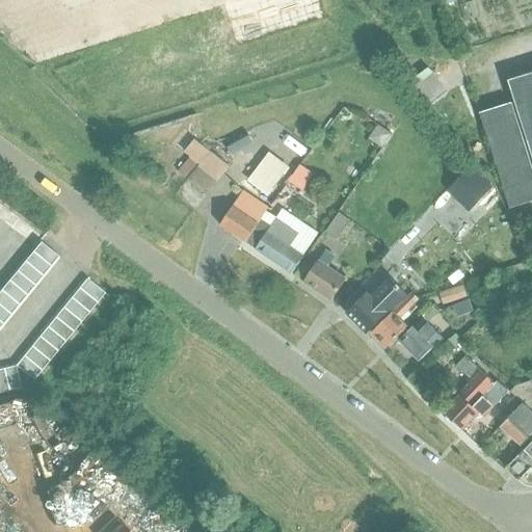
[(434,64),(416,76),(434,104),(452,91),(434,64)]
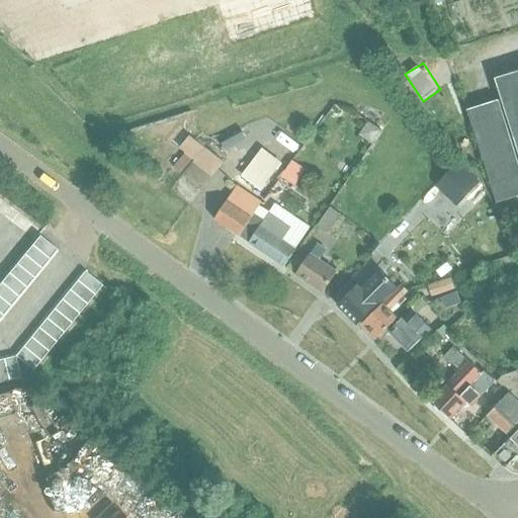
[(517,70),(495,78),(502,99),(467,110),(497,203),(517,195),(517,70)]
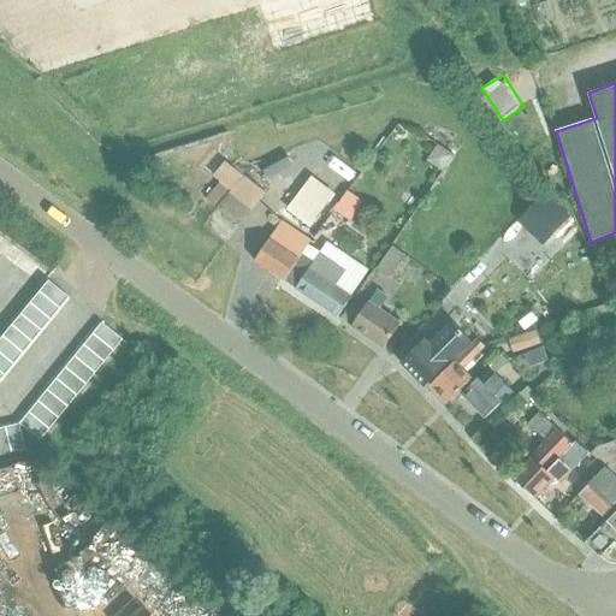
[(431,158),(448,169),(458,150),(442,141),(431,158)]
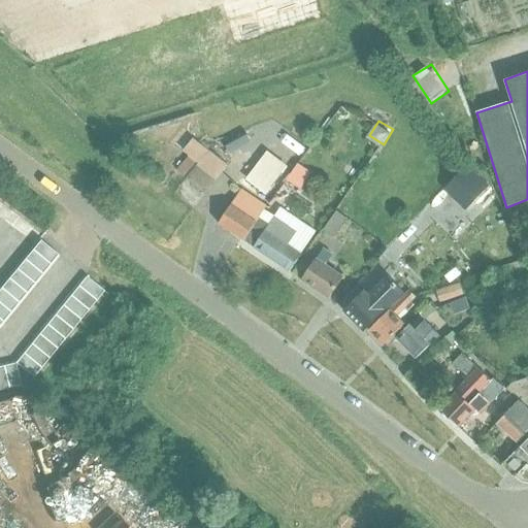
[(250,179),(273,192),(292,160),(268,146),(250,179)]
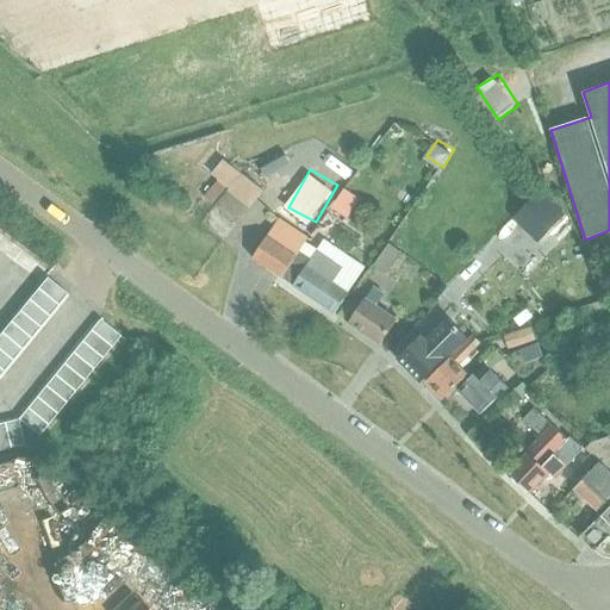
[(282,170),(272,192),(282,198),(293,176),(282,170)]
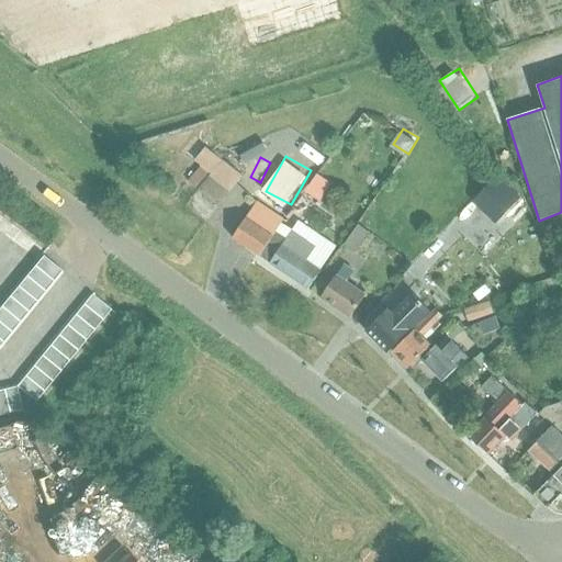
[(200,167),(187,182),(197,192),(215,209),(240,179),(221,163),(210,176),(200,167)]
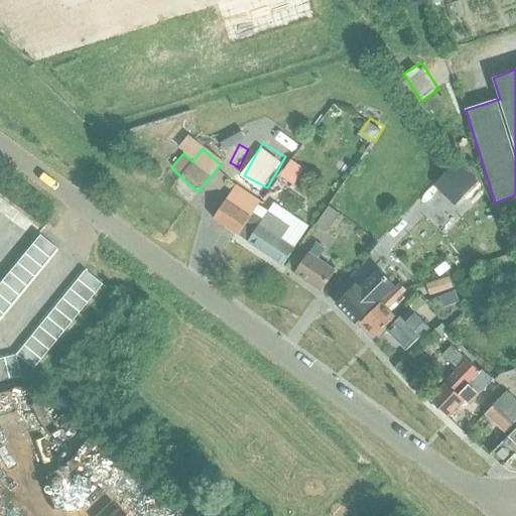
[(294,156),(283,173),(299,182),(309,165),(294,156)]
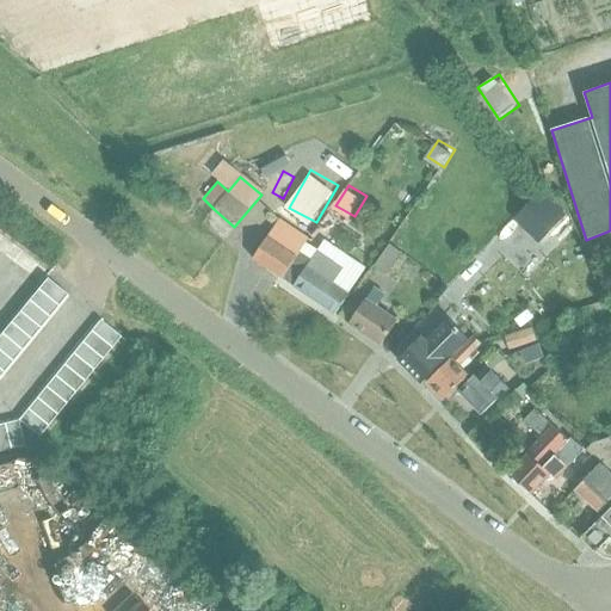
[(539,191),(513,218),(539,244),(566,216),(539,191)]
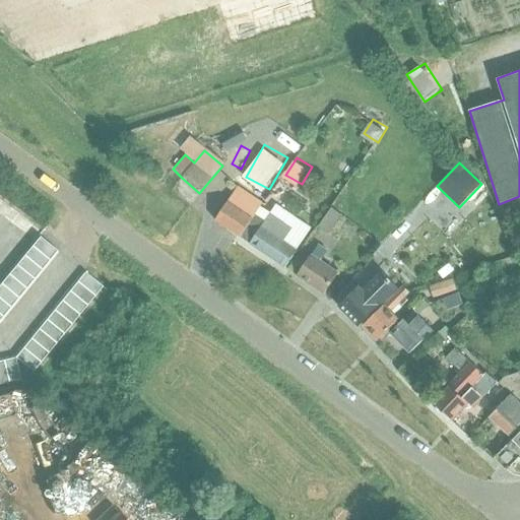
[(214,221),(283,268),(296,251),(282,243),(290,230),(270,215),(264,223),(254,216),(261,205),(236,188),(214,221)]
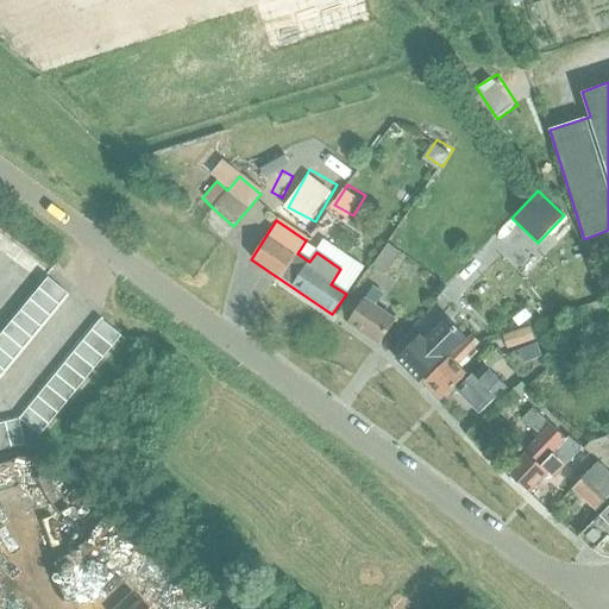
[(384,274),(400,252),(388,244),(372,265),(384,274)]
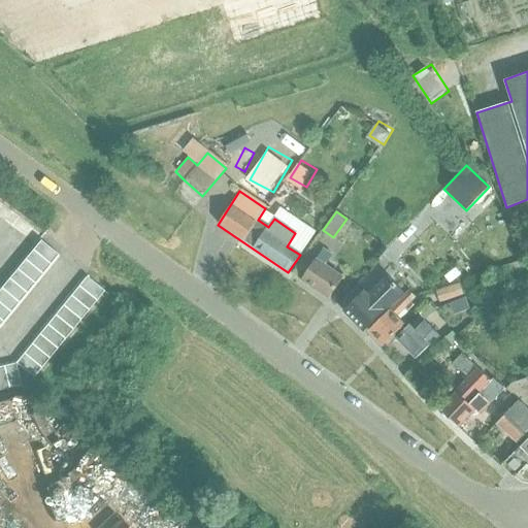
[(40,240),(32,250),(50,264),(58,255),(40,240)]
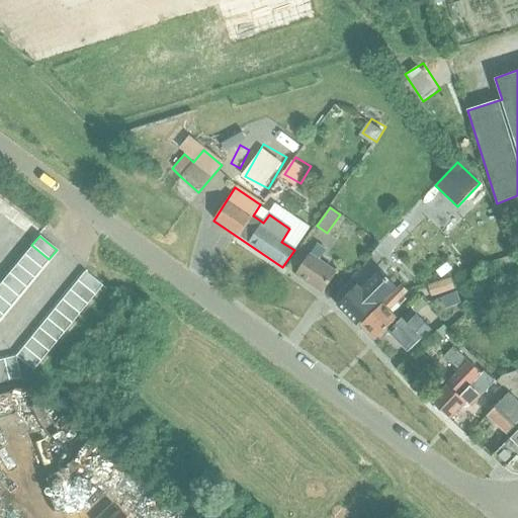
[(31,245),(24,254),(41,268),(49,259),(31,245)]
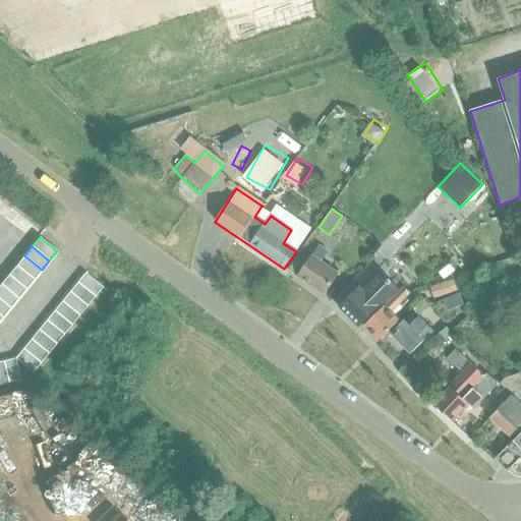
[(296,277),(324,296),(337,276),(320,264),(327,253),(317,246),(296,277)]
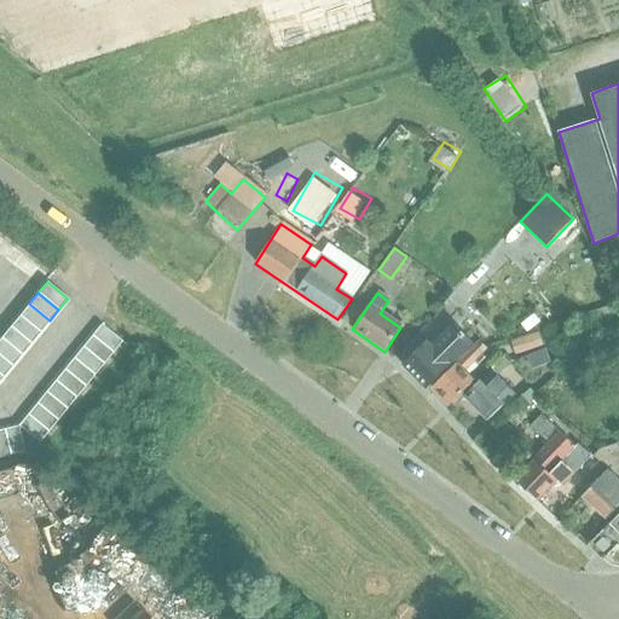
[(29,304),(19,316),(40,333),(50,320),(29,304)]
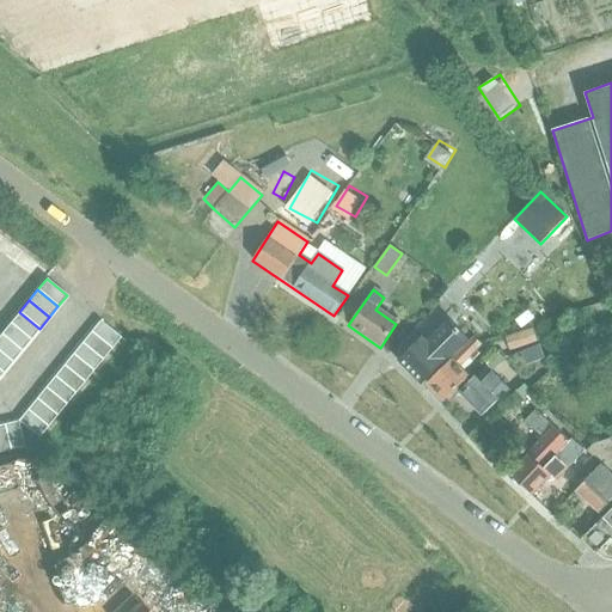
[(19,312),(10,323),(30,340),(40,329),(19,312)]
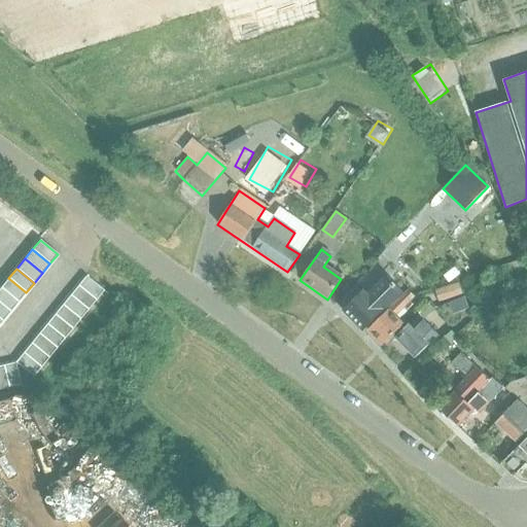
[(85,276),(77,285),(95,300),(103,290),(85,276)]
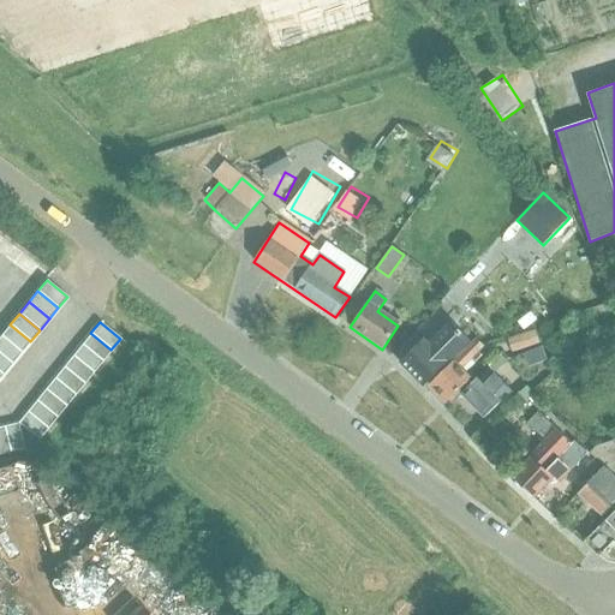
[(424,339),(400,362),(424,386),(470,340),(452,322),(429,344),(424,339)]
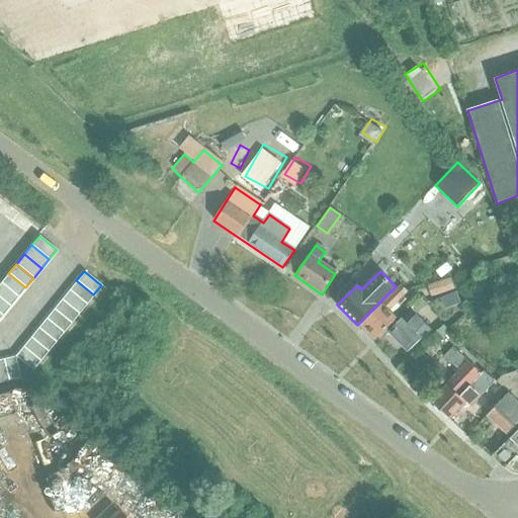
[(8,273),(0,282),(18,296),(25,287),(8,273)]
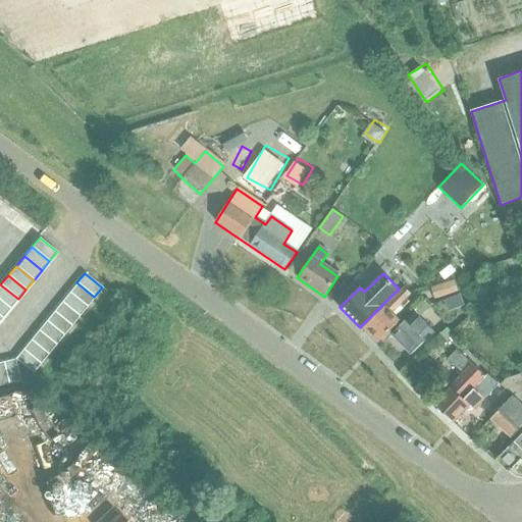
[(438,297),(463,291),(459,276),(434,283),(438,297)]
